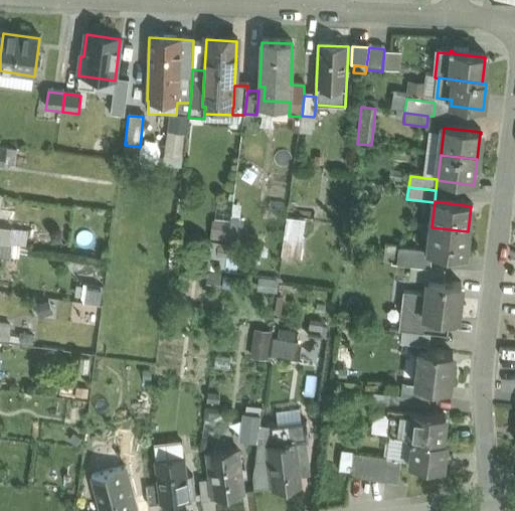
[(289,206),(270,203),(268,218),(287,220),(289,206)]
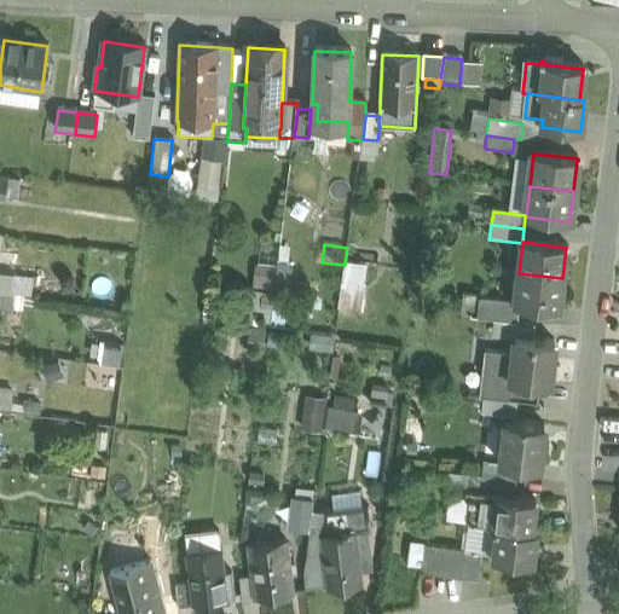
[(293,265),(278,264),(277,276),(291,277),(293,265)]
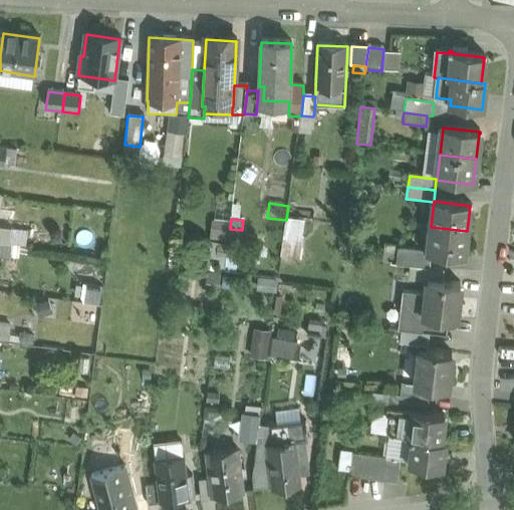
[(303,228),(285,225),(284,237),(300,239),(303,228)]
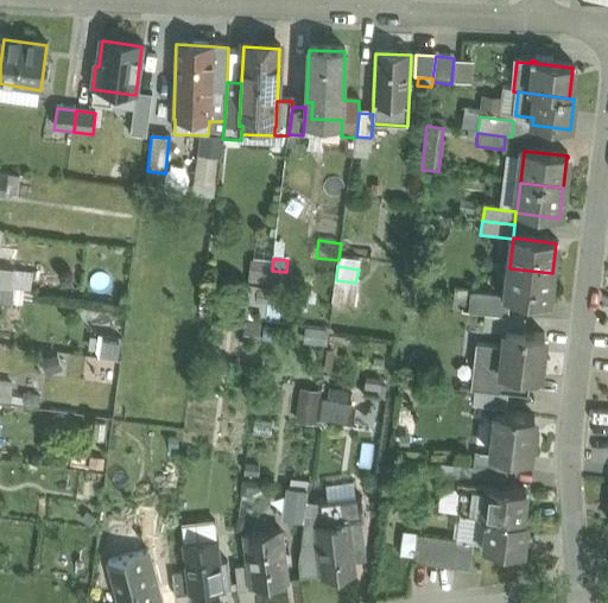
[(552,273),(510,268),(506,297),(506,299),(511,299),(549,304),(552,273)]
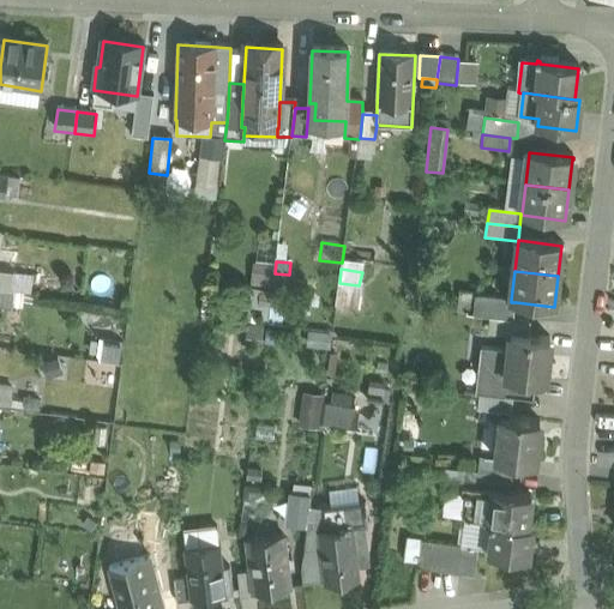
[(289,275),(275,273),(271,299),(286,300),(289,275)]
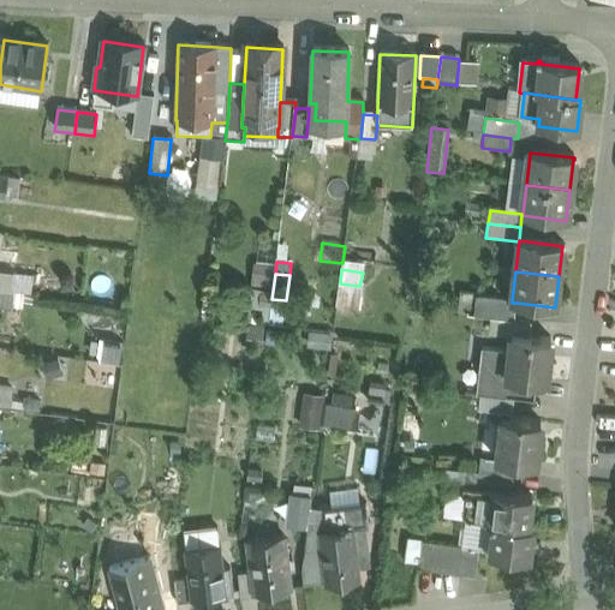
[(512,300),(478,297),(476,318),(500,321),(514,322),(517,303),(512,303),(512,300)]
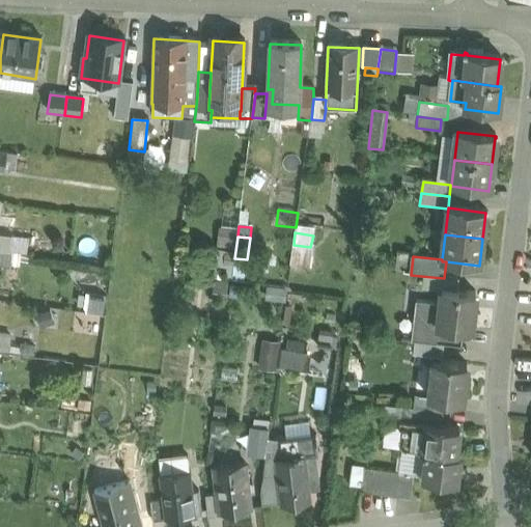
[(444,278),(431,277),(429,290),(442,293),(442,290),(457,293),(458,280),(444,278)]
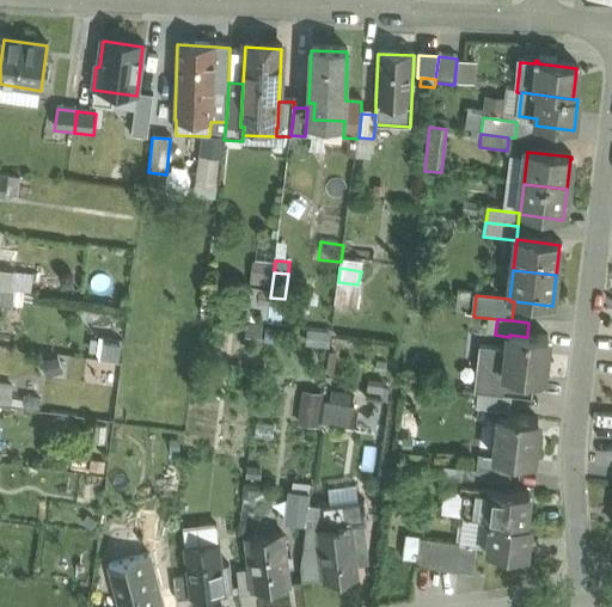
[(527,337),(509,335),(509,337),(505,378),(543,382),(549,339),(527,337)]
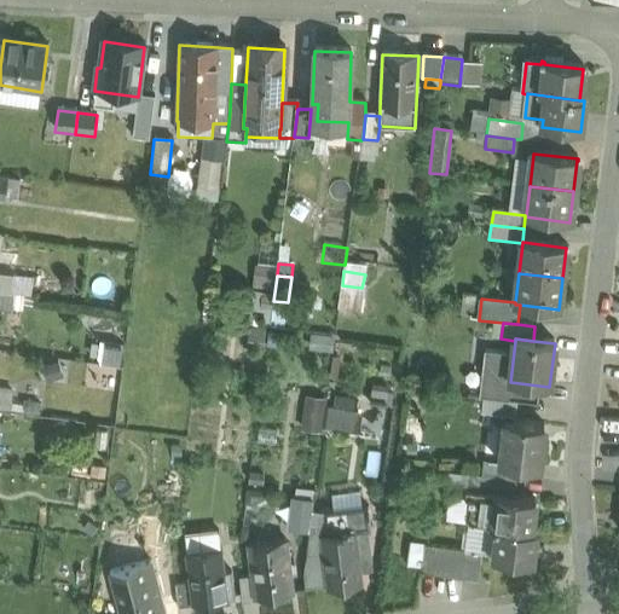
[(388,406),(392,394),(374,389),(370,401),(388,406)]
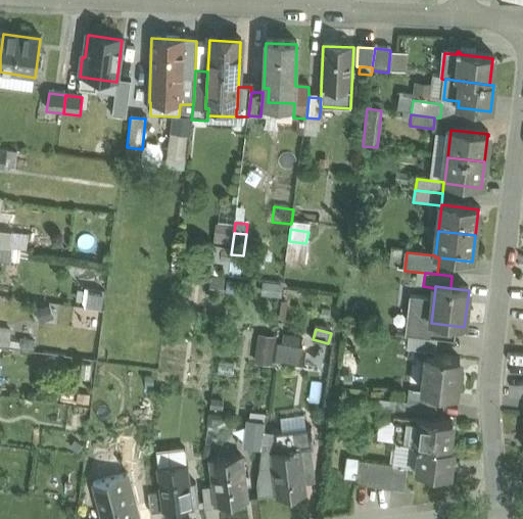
[(257,334),(253,360),(305,367),(322,369),(326,343),(312,341),(311,348),(274,343),(275,336),(257,334)]
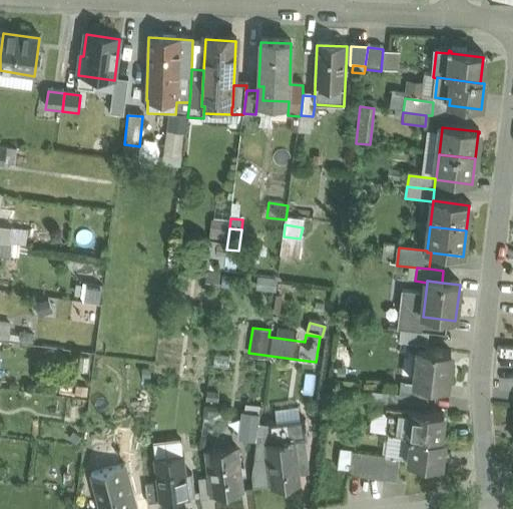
[(451,354),(419,351),(415,386),(447,390),(449,369),(446,368),(448,356),(451,356),(451,354)]
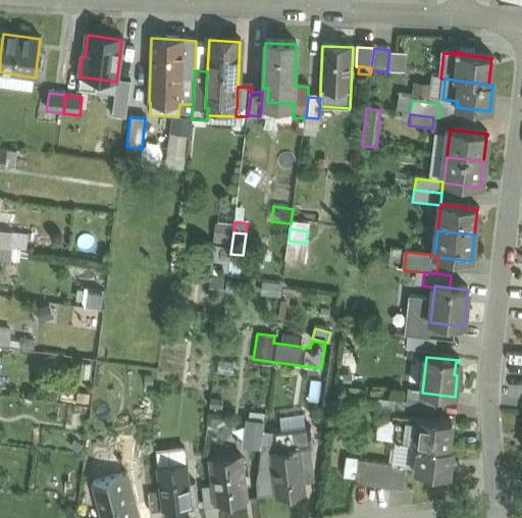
[(435,407),(395,402),(393,417),(418,420),(419,419),(433,421),(435,407)]
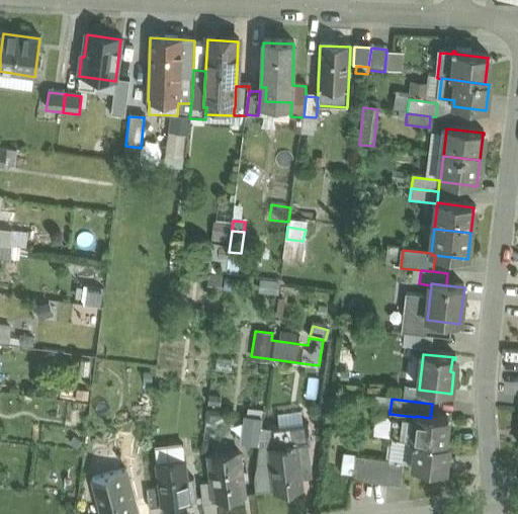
[(373,437),(393,439),(395,422),(389,421),(390,414),(376,413),(373,437)]
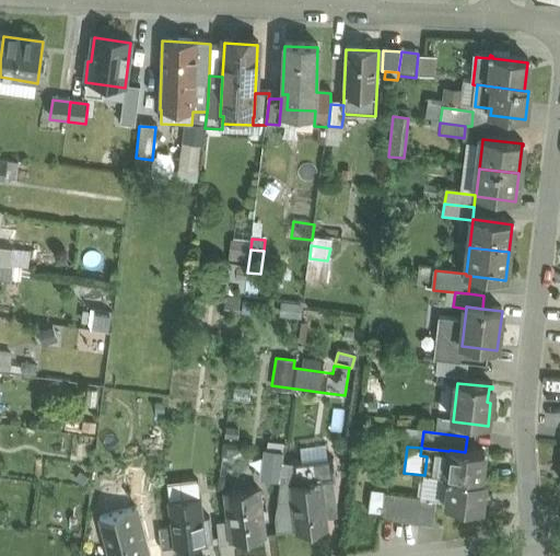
[(465,452),(450,450),(448,451),(421,448),(420,455),(427,456),(424,475),(446,477),(445,478),(450,478),(480,483),(480,482),(483,454),(465,452)]
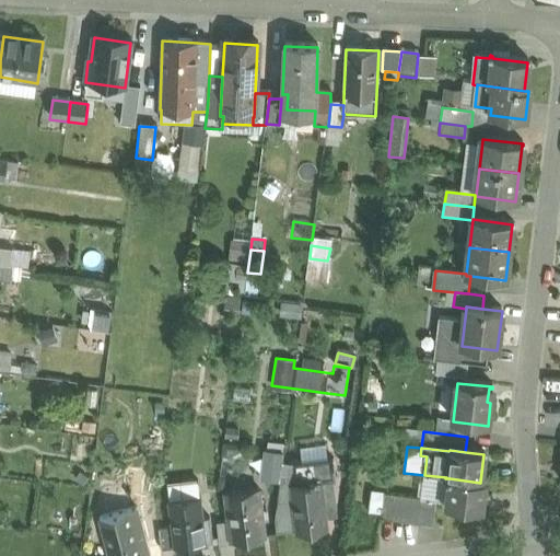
[(261,482),(278,485),(283,458),(267,454),(261,482)]
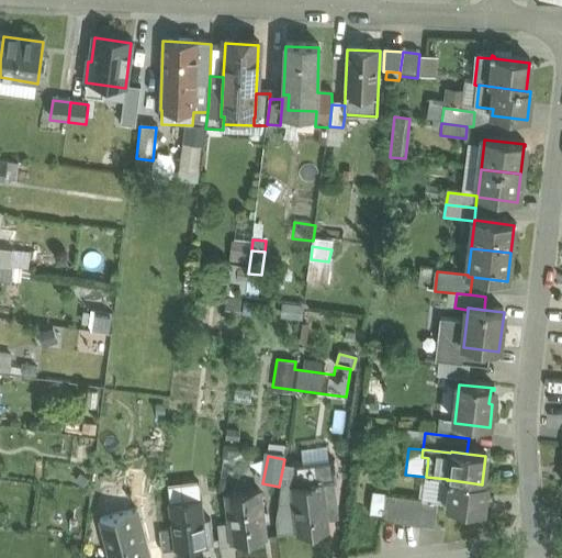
[(334,462),(294,467),(298,488),(291,489),(293,505),(278,509),(276,523),(277,538),(296,536),(296,537),(329,533),(323,486),(337,484),(334,462)]
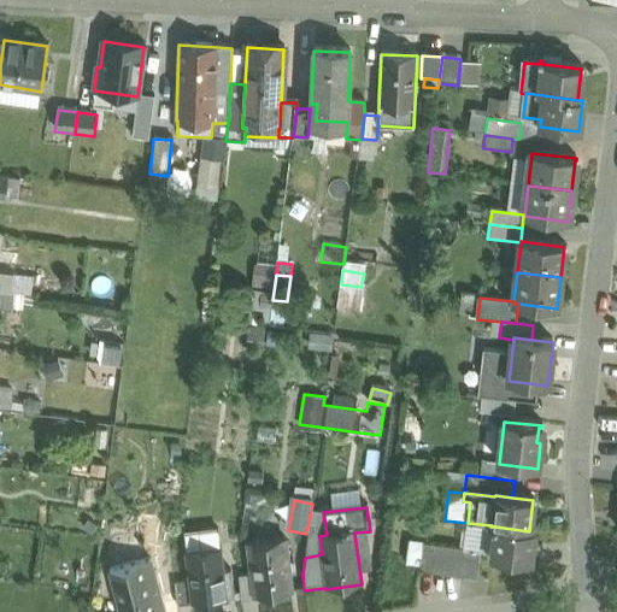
[(529,531),(495,527),(492,558),(530,564),(534,531),(529,530),(529,531)]
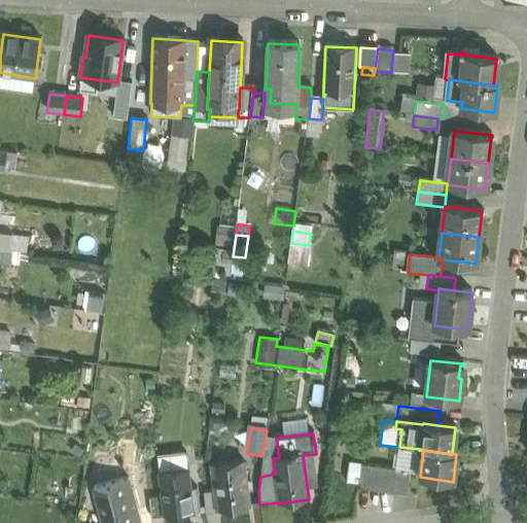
[(243,462),(212,466),(215,492),(217,511),(218,511),(248,508),(243,462)]
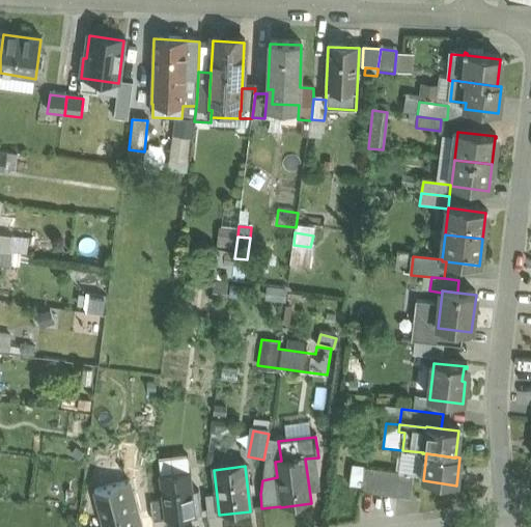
[(378,472),(364,470),(362,494),(374,496),(378,472)]
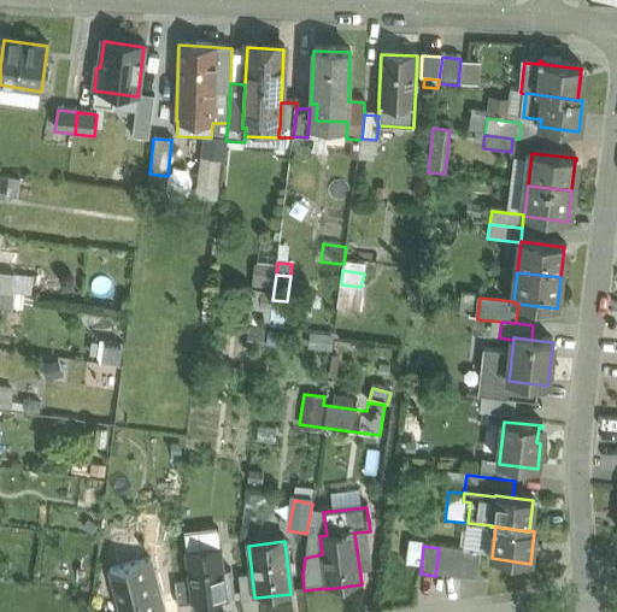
[(452,549),(439,548),(435,576),(448,578),(452,549)]
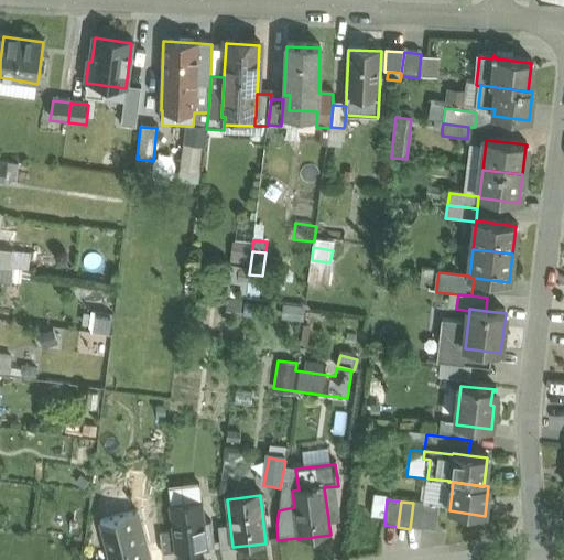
[(202,503),(170,507),(173,534),(175,553),(176,553),(207,550),(202,503)]
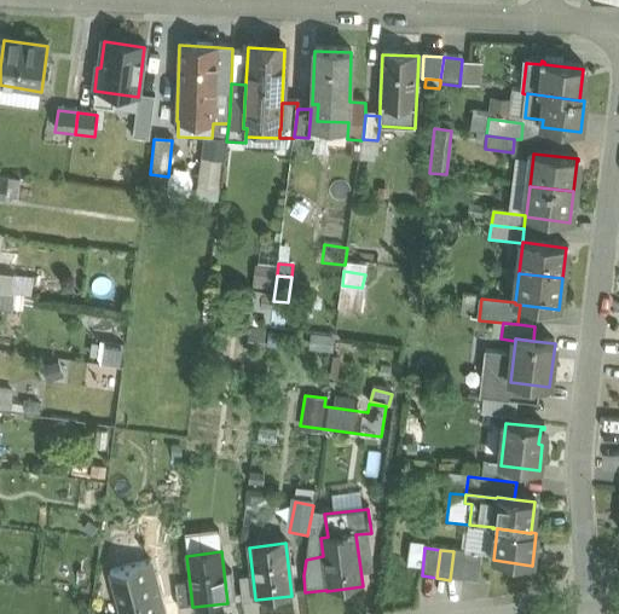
[(468,554),(453,551),(450,580),(464,583),(468,554)]
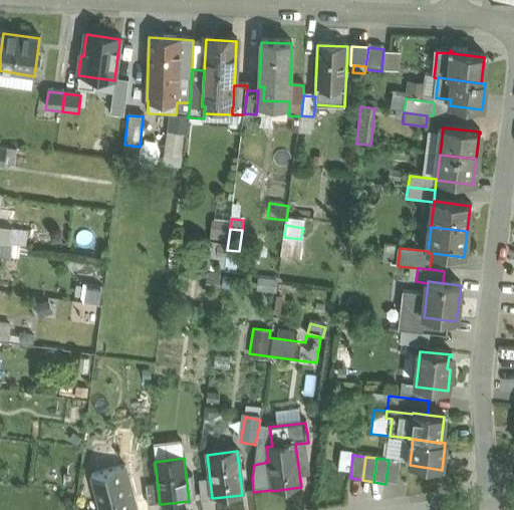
[(401,462),(389,460),(386,484),(398,486),(401,462)]
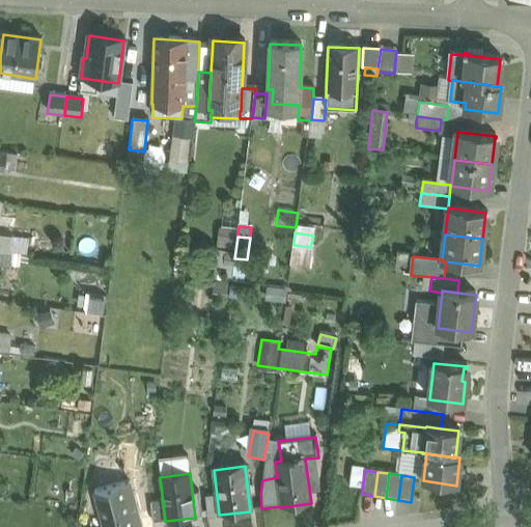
[(123,486),(94,494),(103,526),(134,526),(123,486)]
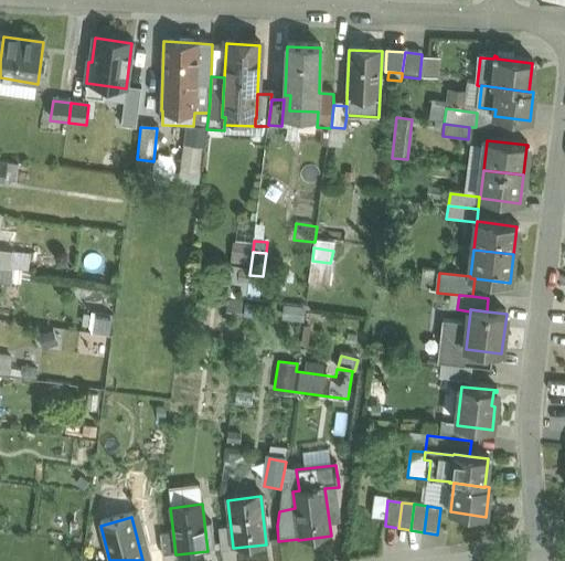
[(231,528),(219,530),(221,553),(235,552),(234,548),(233,548),(231,528)]
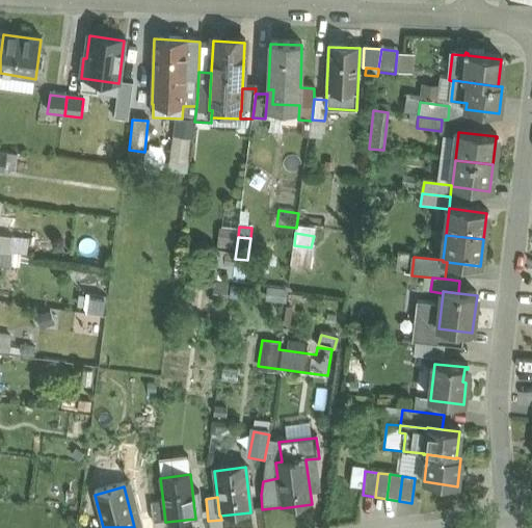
[(163,503),(151,505),(153,526),(166,524),(166,522),(165,522),(163,503)]
